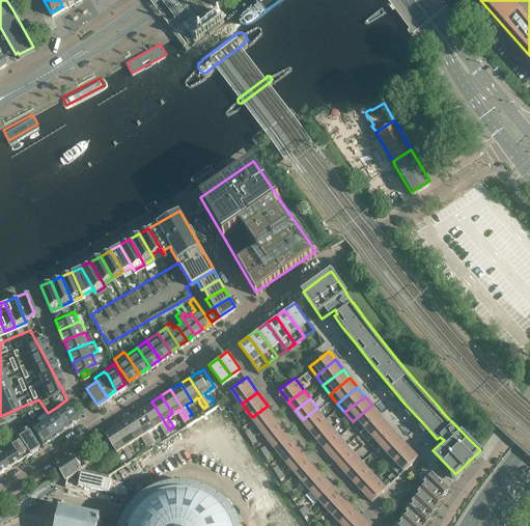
[(66,399),(57,407),(70,423),(79,417),(66,399)]
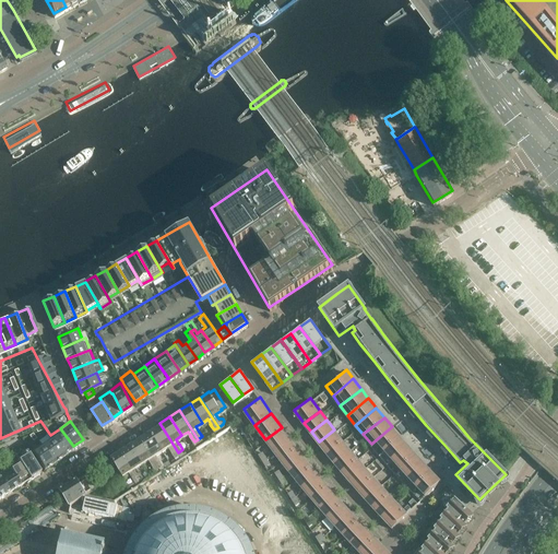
[(159,423),(150,429),(162,448),(168,445),(170,447),(169,448),(174,455),(178,452),(159,423)]
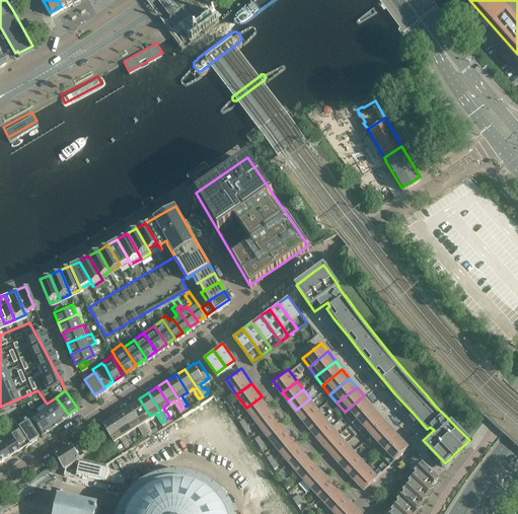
[(364,395),(345,412),(352,420),(371,405),(364,395)]
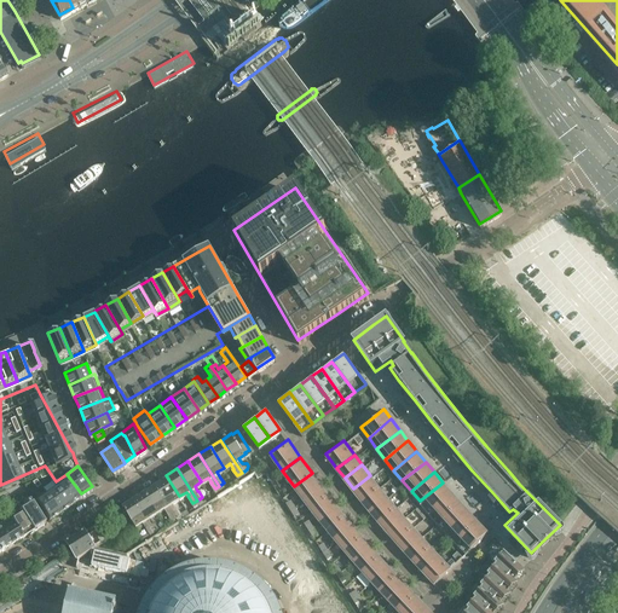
[(312,473),(294,486),(302,497),(321,484),(312,473)]
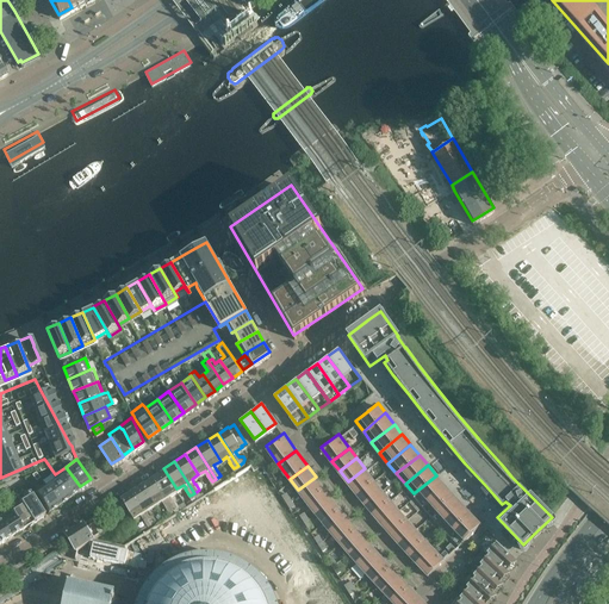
[(66,467),(55,474),(69,493),(80,486),(66,467)]
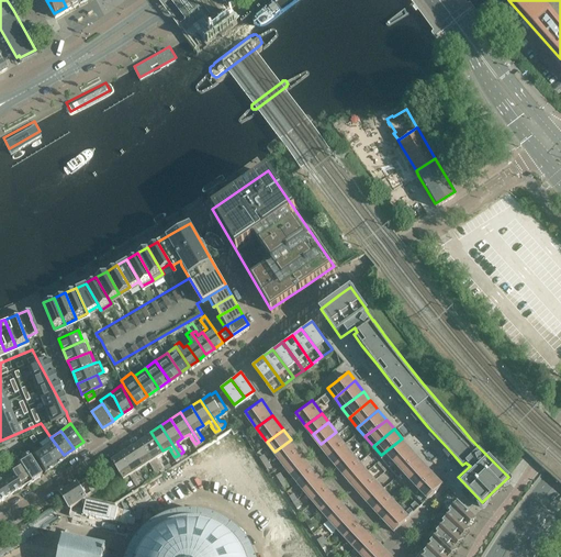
[(150,432),(141,438),(159,467),(164,465),(160,459),(159,459),(157,455),(163,450),(150,432)]
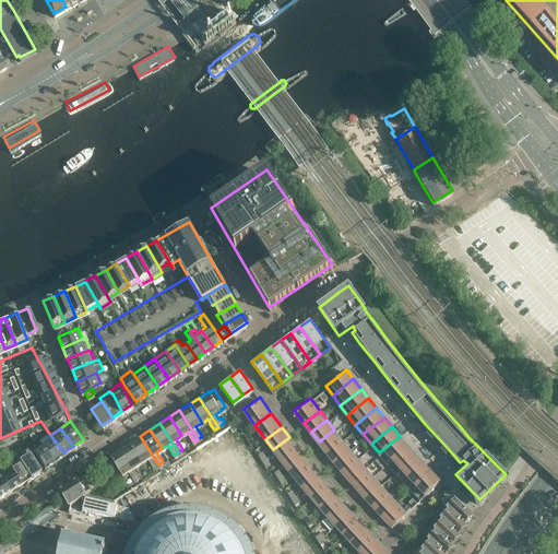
[(334,429),(319,441),(325,451),(342,438),(334,429)]
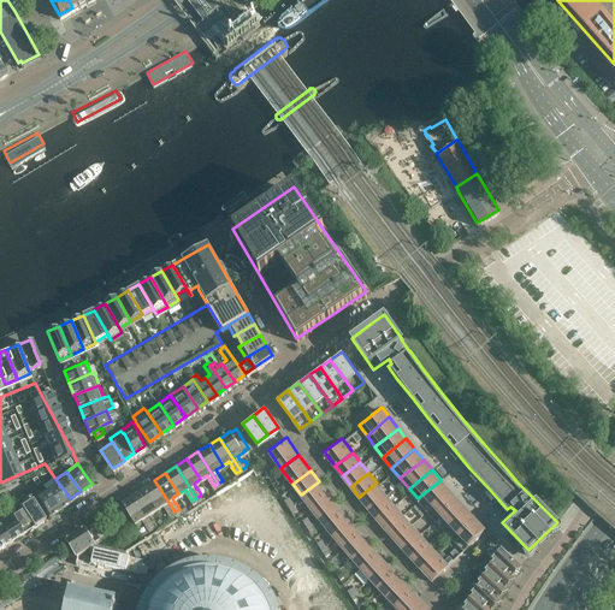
[(55,479),(45,486),(58,507),(70,498),(55,479)]
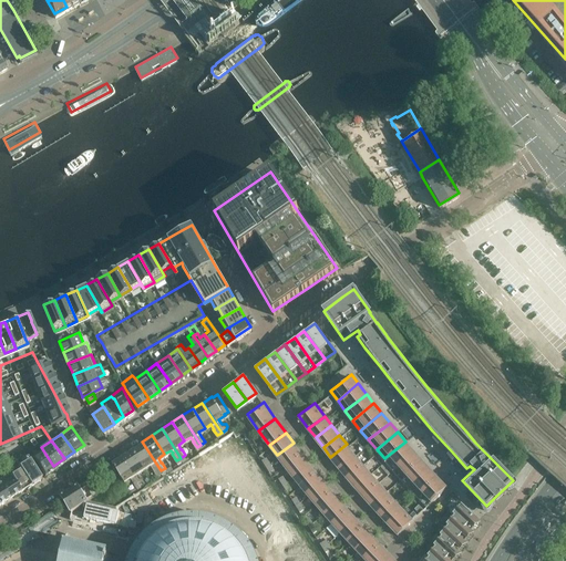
[(142,442),(132,447),(144,467),(151,463),(153,467),(157,474),(161,470),(142,442)]
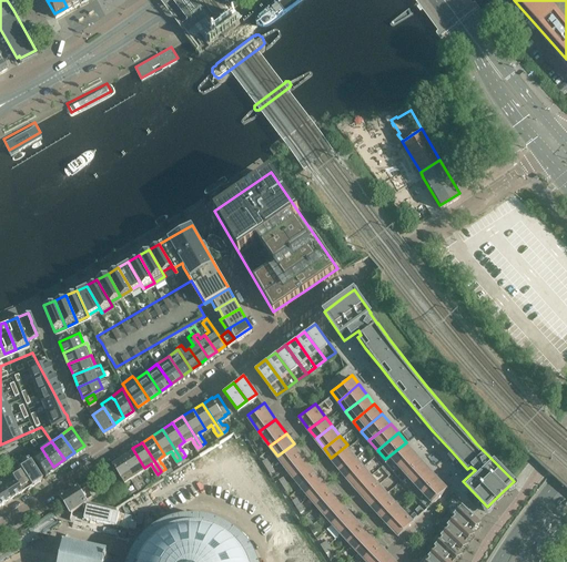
[(406,442),(385,459),(393,468),(414,451),(406,442)]
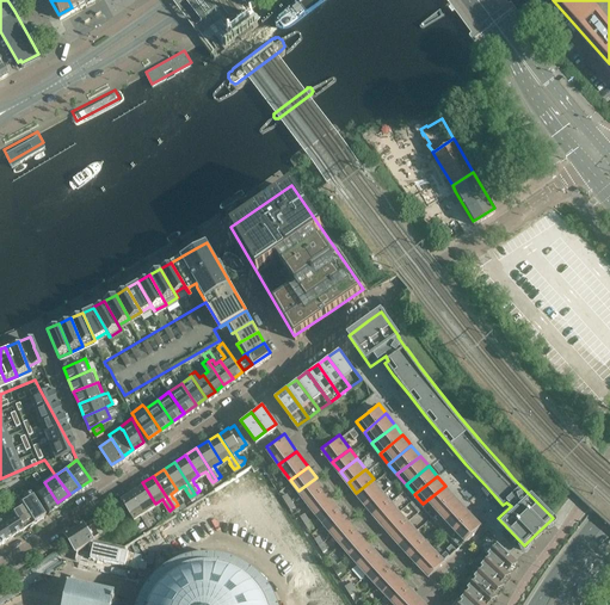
[(316,477),(299,491),(307,500),(324,487),(324,486),(316,477)]
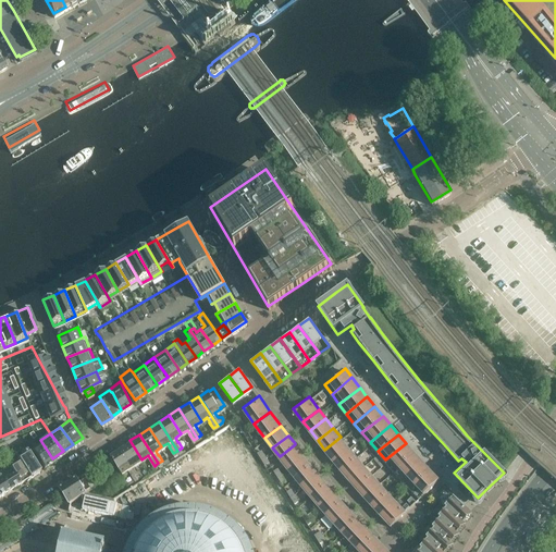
[(341,437),(324,450),(332,458),(347,445),(341,437)]
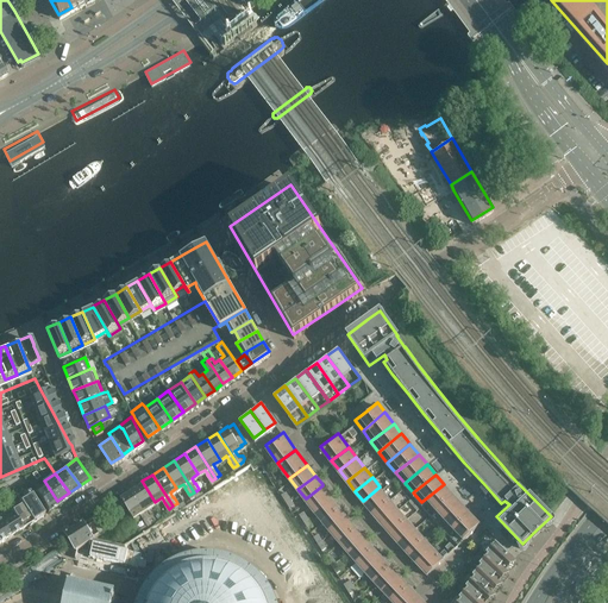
[(44,481),(33,488),(46,508),(57,501),(44,481)]
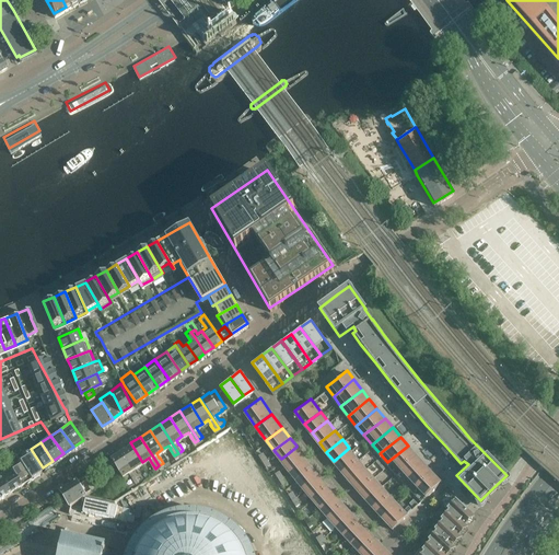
[(130,442),(120,449),(132,467),(139,478),(143,475),(140,470),(139,470),(137,465),(142,462),(130,442)]
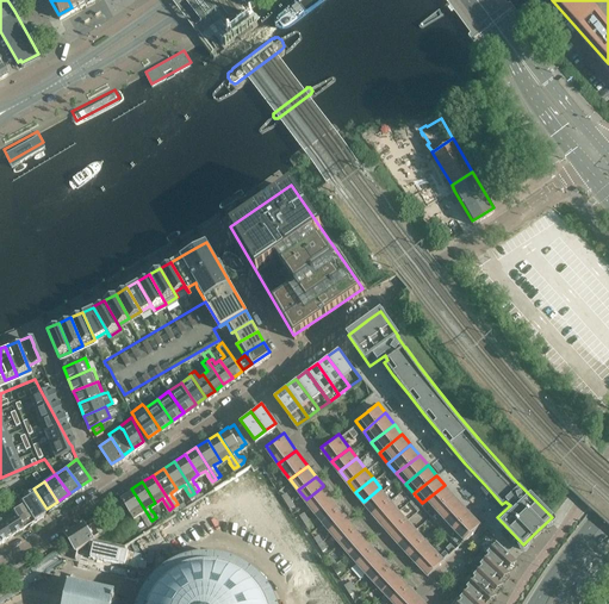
[(19,499),(20,500),(31,518),(42,511),(29,487),(23,492),(19,485),(13,489),(19,499)]
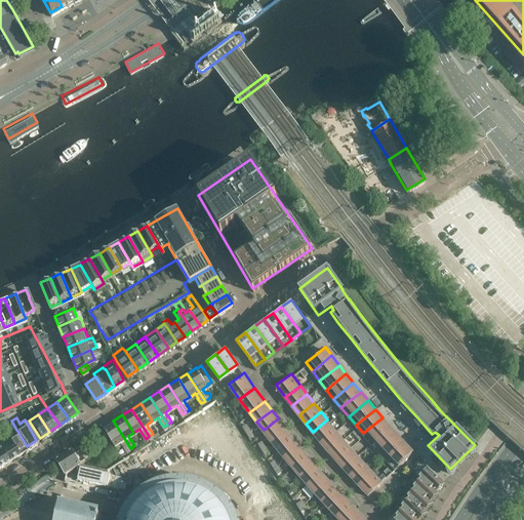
[(383,417),(363,433),(371,442),(390,426),(383,417)]
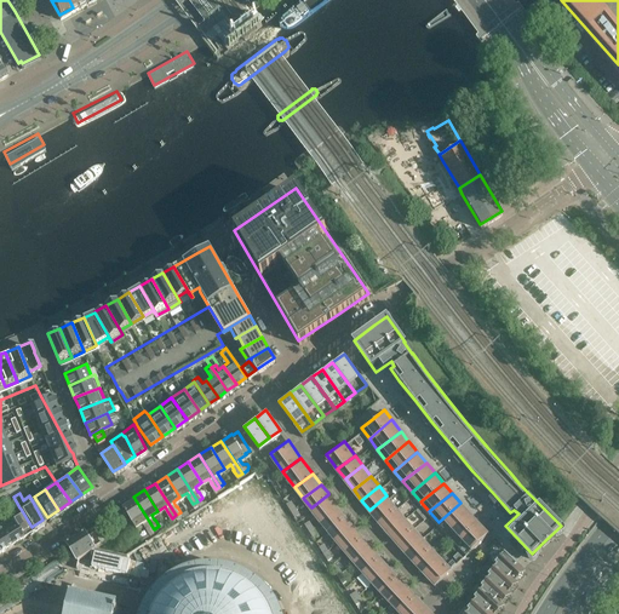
[(328,494),(311,508),(311,509),(320,518),(337,505),(328,494)]
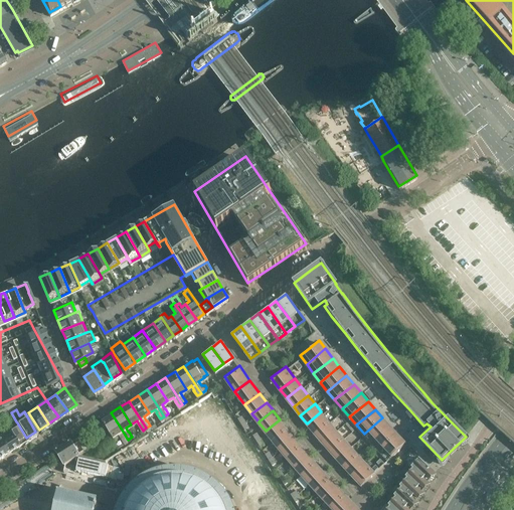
[(321,411),(307,423),(314,432),(328,419),(321,411)]
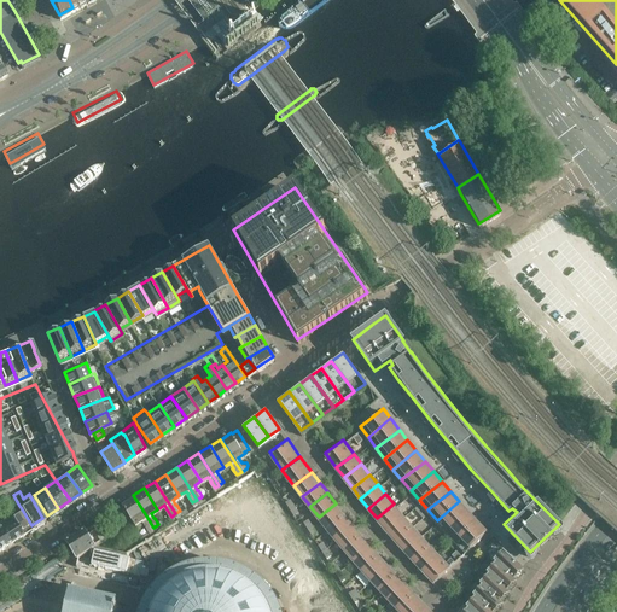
[(133,495),(122,502),(126,508),(135,523),(143,519),(145,524),(149,530),(153,528),(146,516),(133,495)]
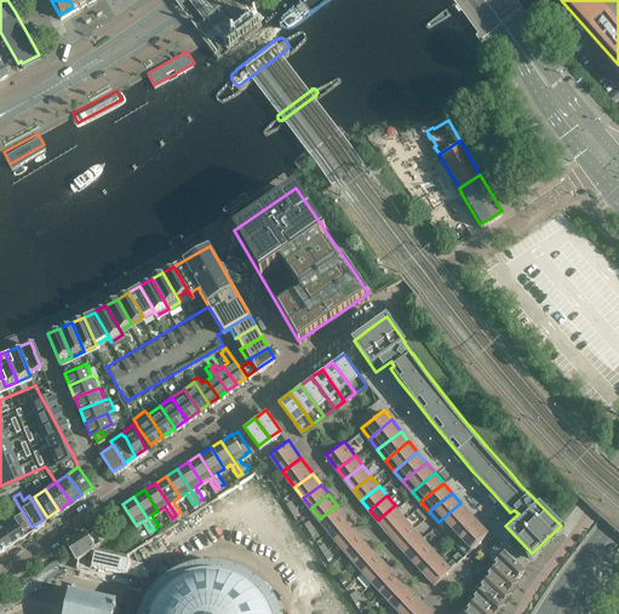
[(16,511),(10,515),(22,533),(32,527),(21,509),(19,508),(16,500),(10,503),(16,511)]
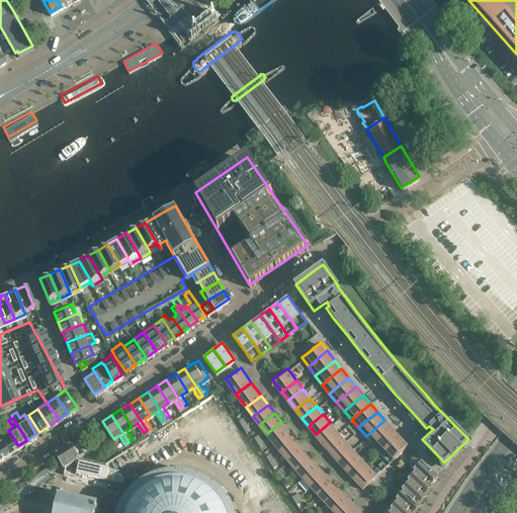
[(384,420),(366,436),(373,444),(392,427),(384,420)]
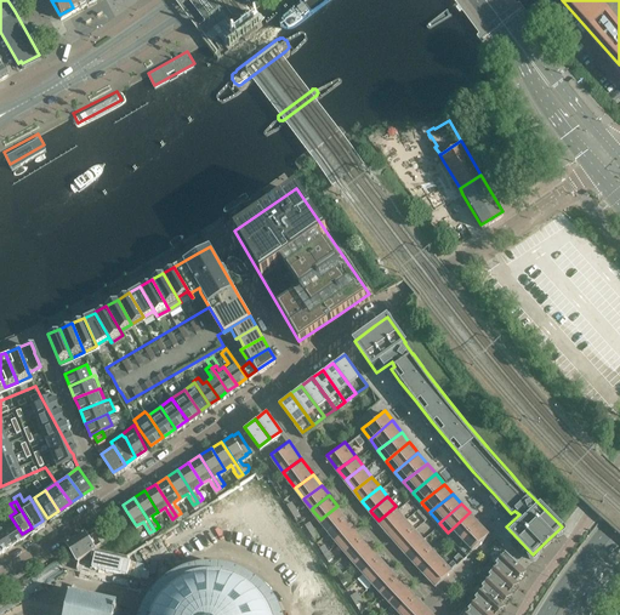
[(337,506),(320,519),(329,530),(346,516),(341,510),(337,506)]
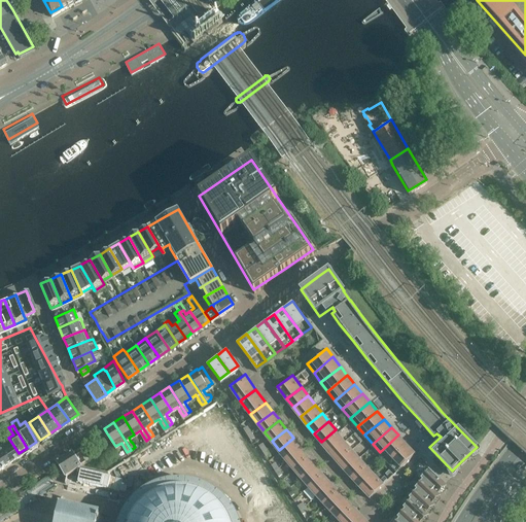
[(336,429),(321,442),(328,450),(343,438),(336,429)]
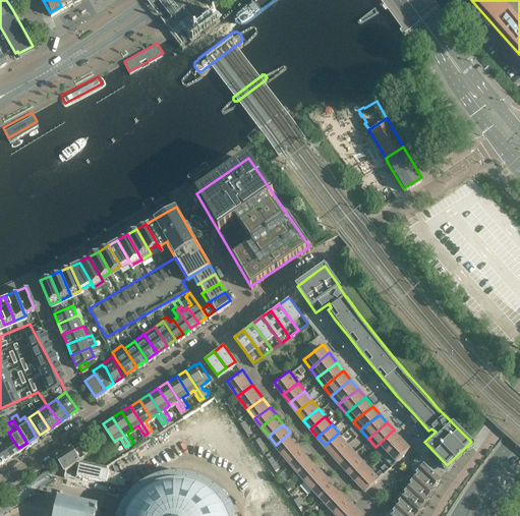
[(394,430),(376,447),(384,455),(402,438),(394,430)]
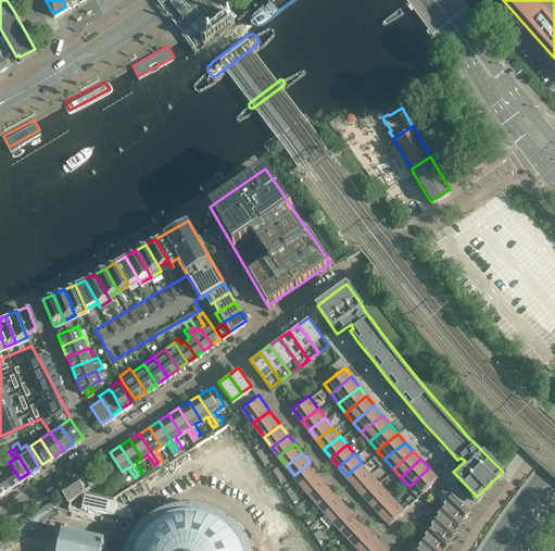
[(9,462),(0,466),(0,474),(8,486),(20,478),(9,462)]
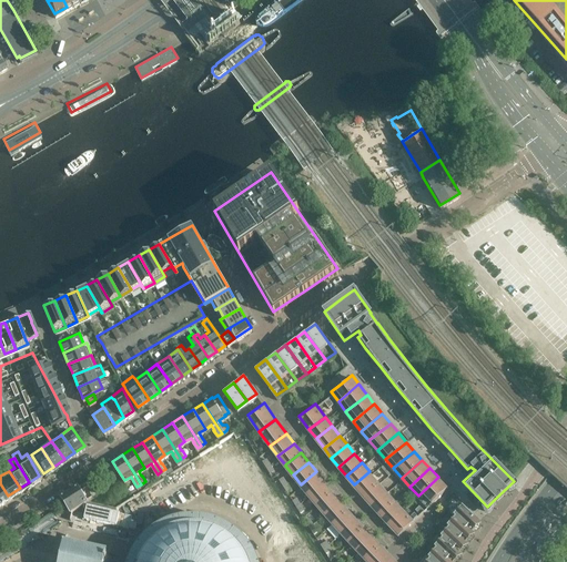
[(316,471),(301,484),(309,493),(324,480),(323,479),(316,471)]
